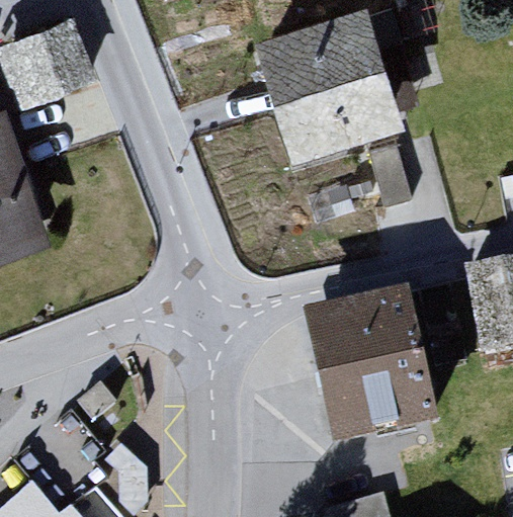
[(302,166),(415,130),(374,5),(260,42),(302,166)]
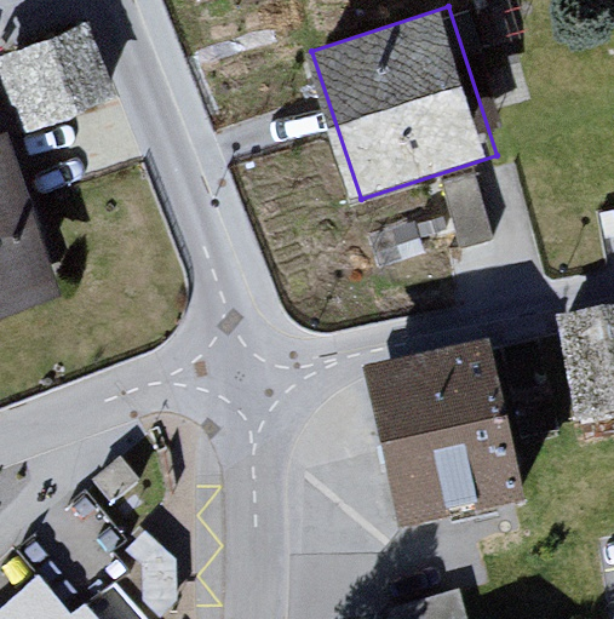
[(0,76),(23,126),(114,84),(82,17),(0,55),(0,76)]
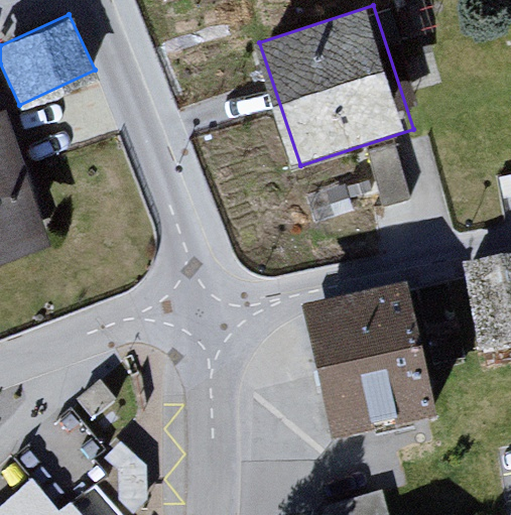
[(8,113),(0,115),(0,263),(53,245),(8,113)]
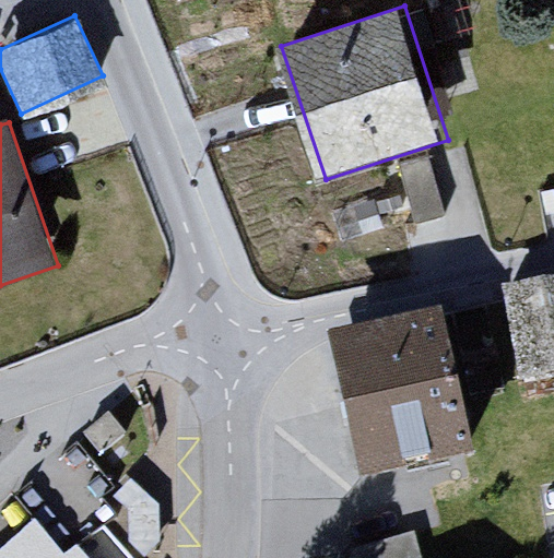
[(553,288),(502,301),(525,394),(553,386),(553,288)]
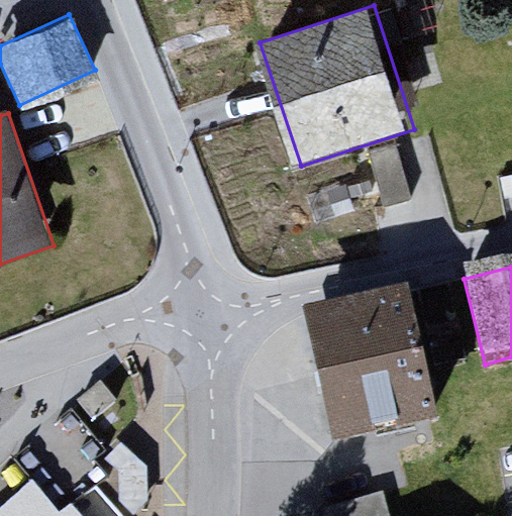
[(411,299),(303,324),(332,450),(440,425),(411,299)]
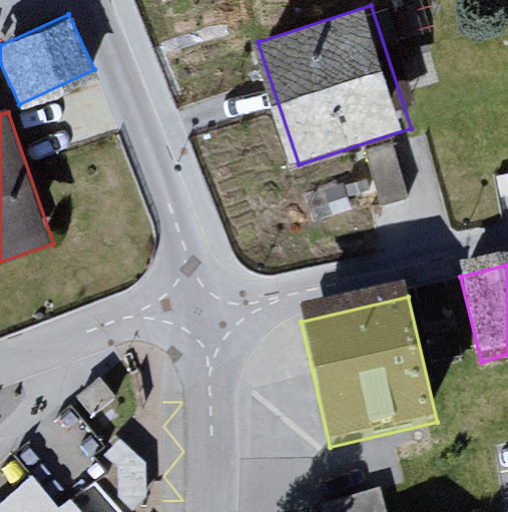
[(75,511),(42,468),(0,501),(0,511),(75,511)]
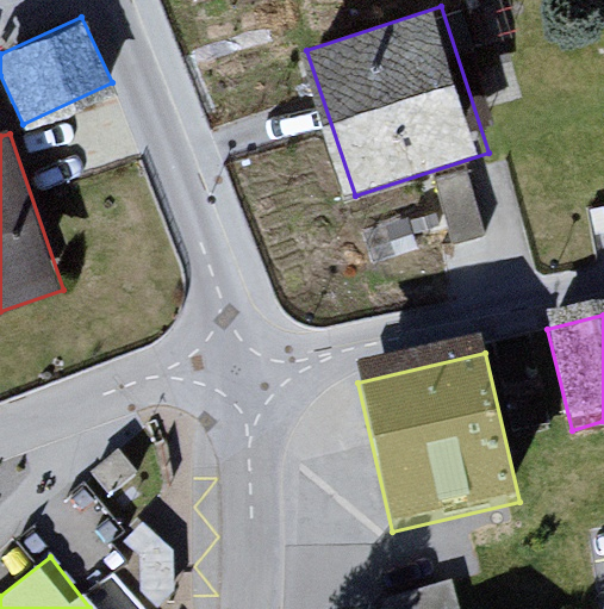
[(448,608),(443,592),(388,608),(448,608)]
